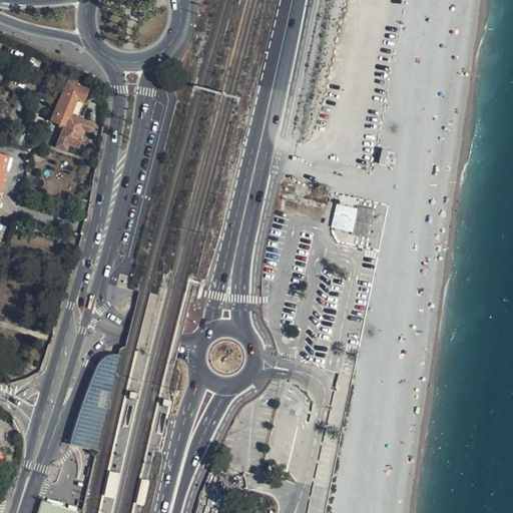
[(467,62),(472,13),(463,12),(463,21),(451,20),(450,28),(465,29),(463,56),(446,54),(445,59),(467,62)]
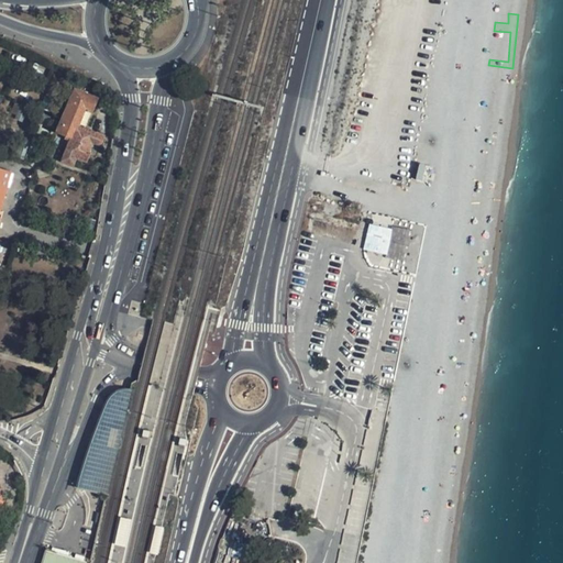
[(103,135),(78,127),(85,110),(91,112),(97,99),(74,90),(58,135),(72,140),(64,163),(75,167),(78,159),(84,162),(86,154),(96,157),(103,135)]
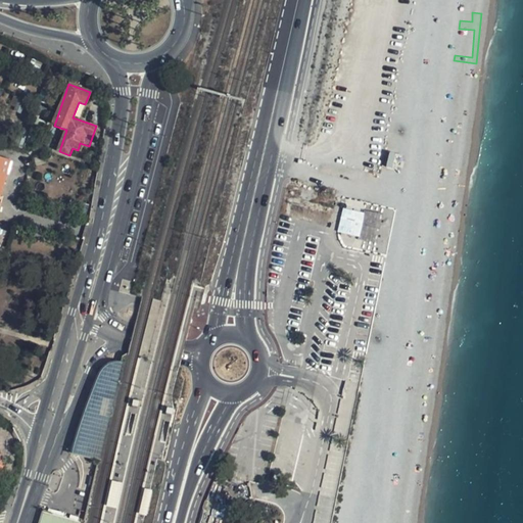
[(36,114),(30,132),(41,136),(47,119),(36,114)]
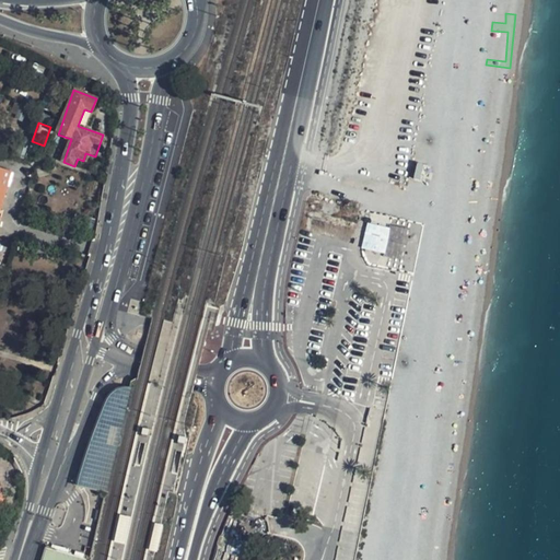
[(419,162),(416,177),(426,179),(429,164),(419,162)]
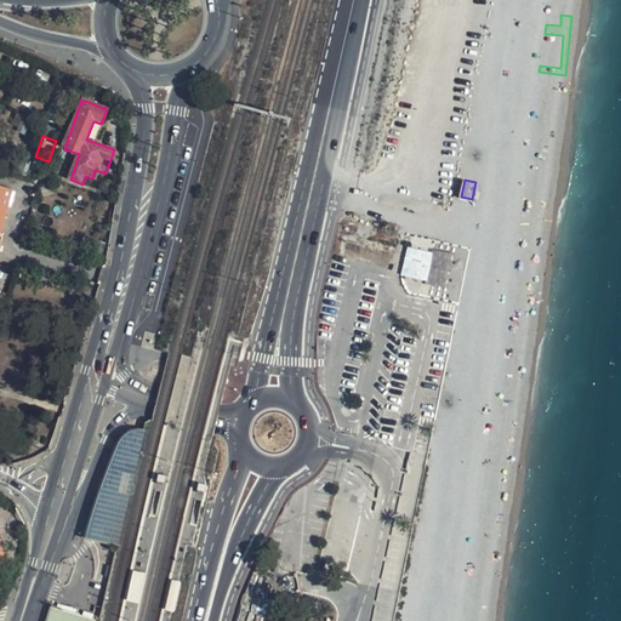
[(0,229),(11,188),(0,184),(0,229)]
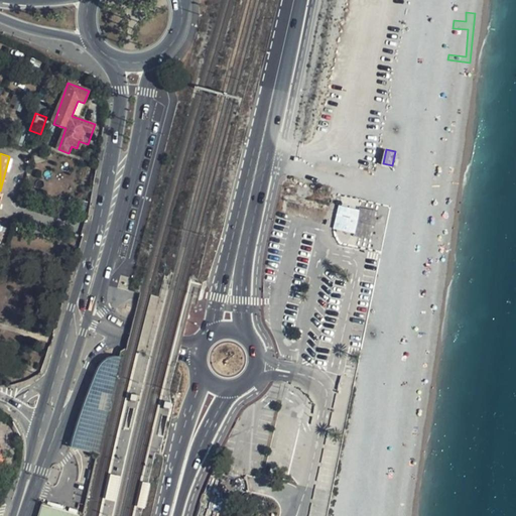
[(335,227),(356,232),(362,210),(340,205),(335,227)]
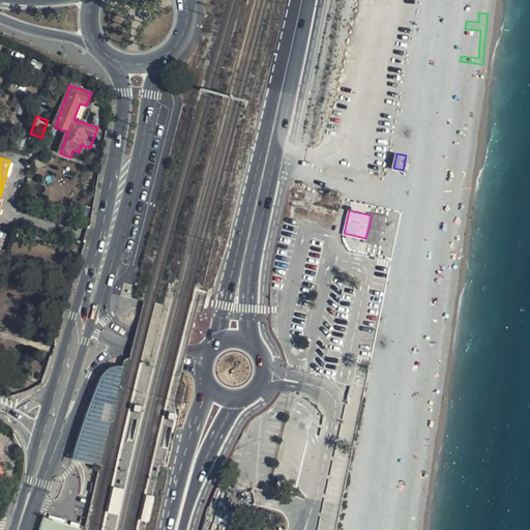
[(131,271),(128,283),(136,285),(139,273),(131,271)]
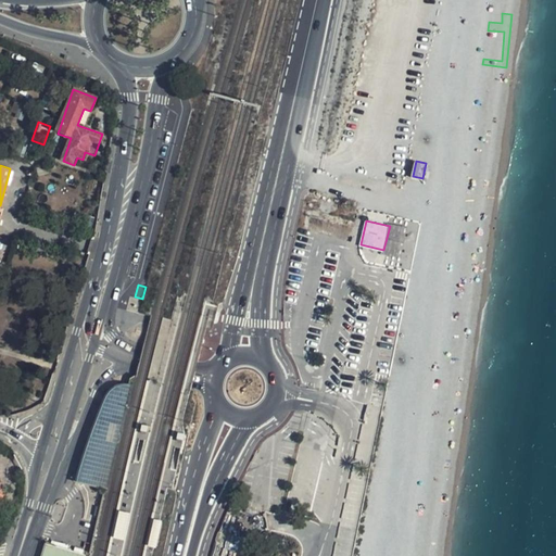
[(95,428),(90,442),(77,483),(106,489),(116,449),(123,426),(133,386),(119,386),(112,389),(102,406),(95,428)]
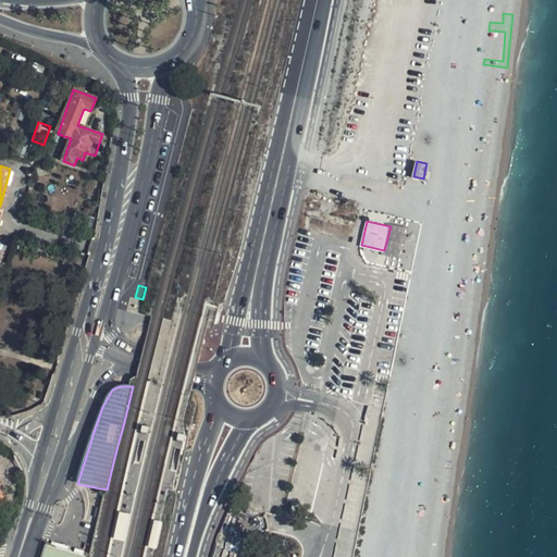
[(183,435),(178,434),(176,442),(181,442),(184,443),(186,436),(183,435)]
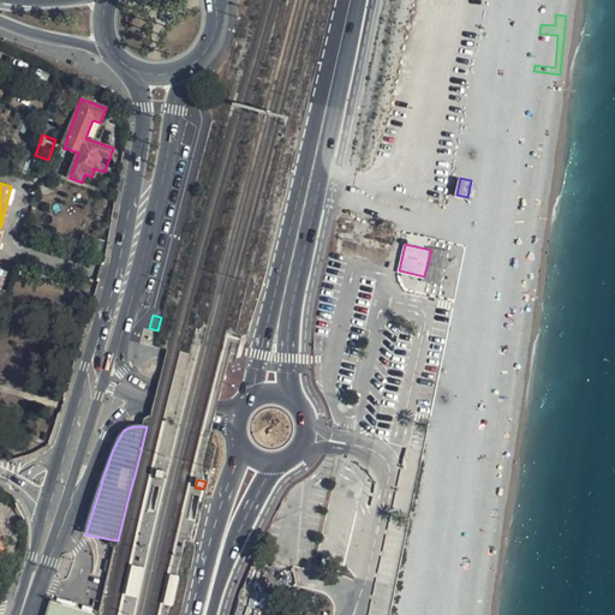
[(144,569),(133,567),(127,595),(137,597),(144,569)]
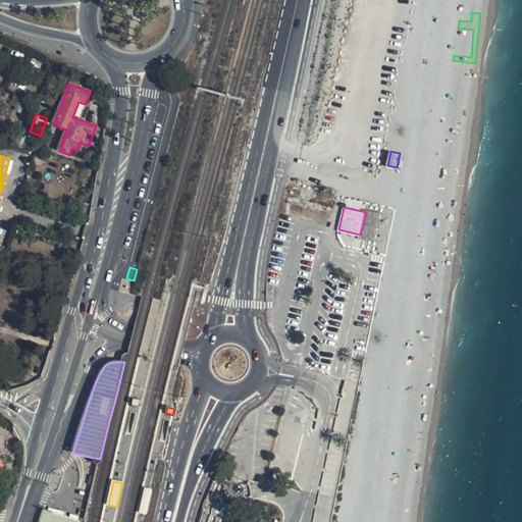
[(151,488),(145,487),(139,513),(145,514),(148,515),(154,489),(151,488)]
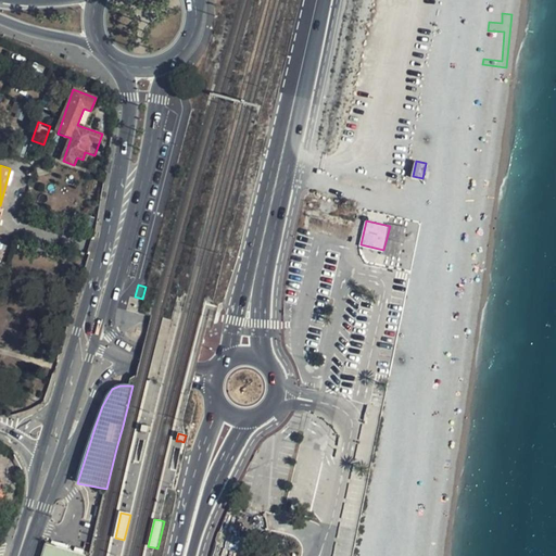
[(46,543),(40,555),(85,555),(86,554),(46,543)]
